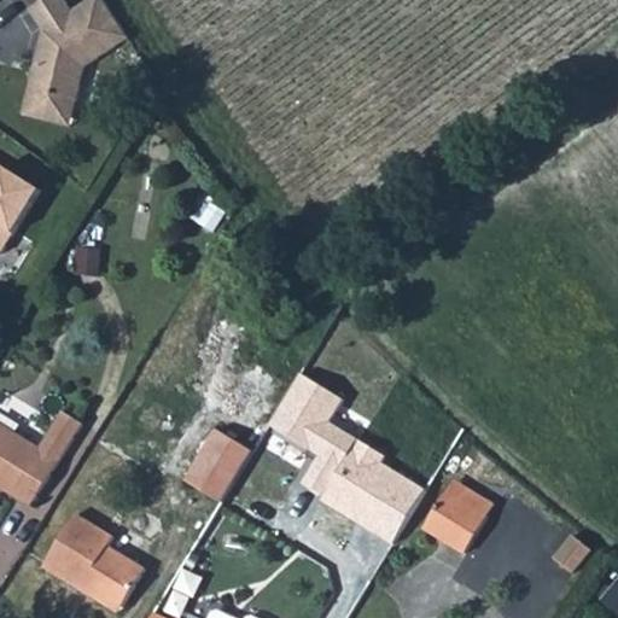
[(40,120),(48,94),(68,101),(79,64),(122,36),(99,1),(98,0),(83,0),(69,10),(59,0),(40,0),(24,10),(39,30),(19,115),(40,120)]
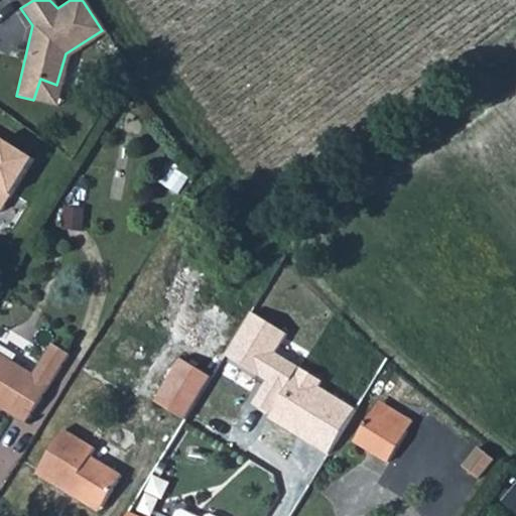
[(50,104),(56,85),(40,79),(33,100),(50,104)]
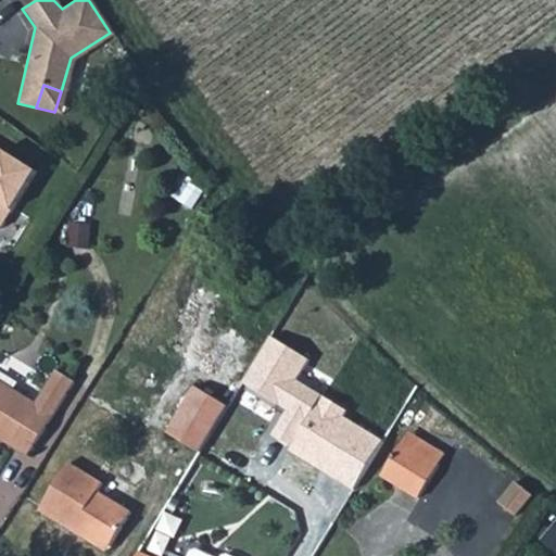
[(0,148),(0,229),(1,230),(38,172),(0,148)]
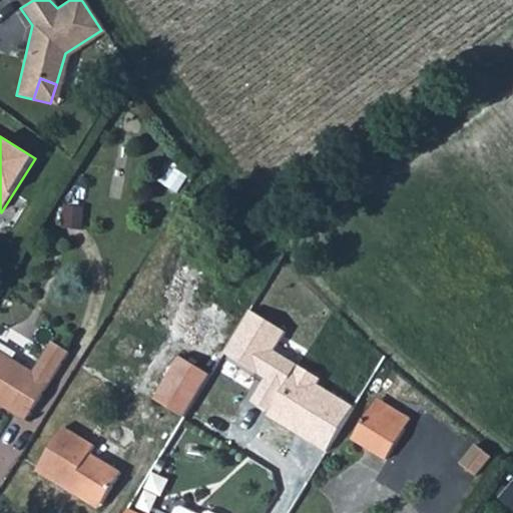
[(249,310),(222,353),(266,380),(252,402),(270,412),(299,366),(275,351),(287,333),(249,310)]
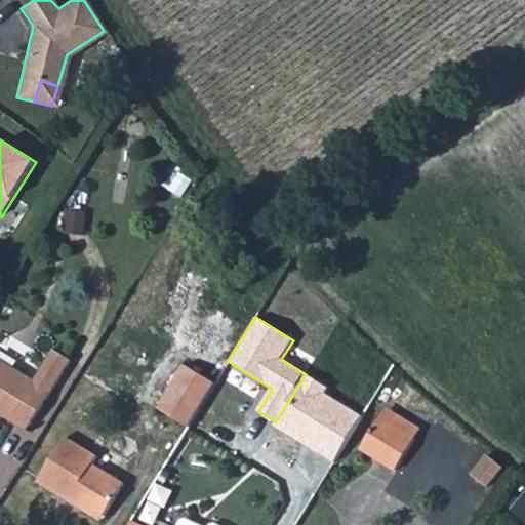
[(0,412),(23,427),(52,379),(64,360),(47,350),(35,369),(27,381),(0,364),(0,412)]
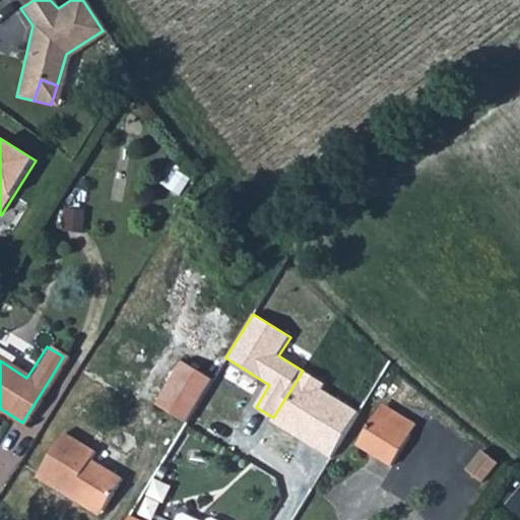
[(183,426),(208,383),(178,366),(152,409),(183,426)]
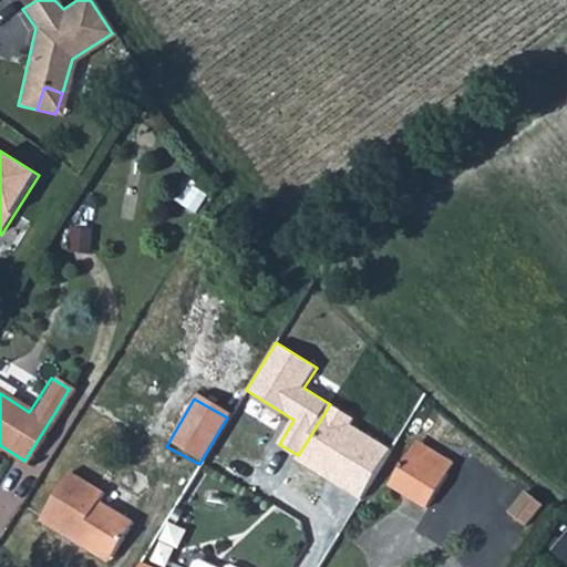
[(298,455),(296,459),(361,500),(391,452),(352,428),(357,420),(330,404),(298,455)]
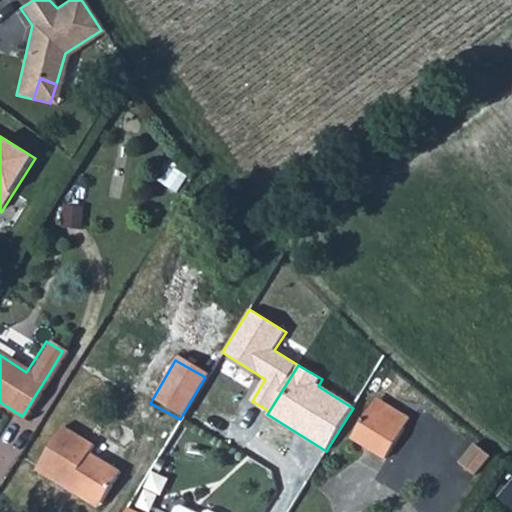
[(366,404),(347,434),(385,455),(402,424),(366,404)]
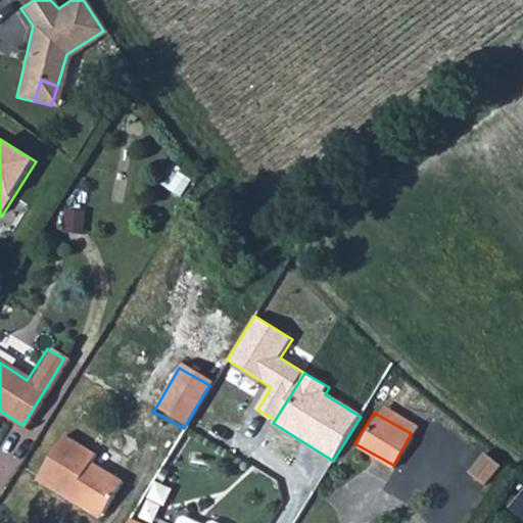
[(93,457),(60,436),(34,480),(65,501),(68,496),(102,516),(122,483),(90,464),(93,457)]
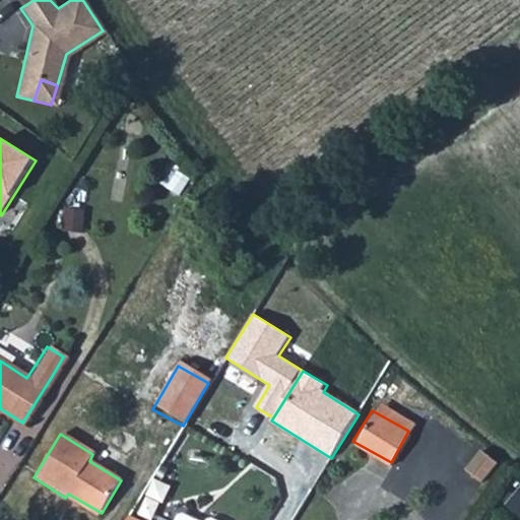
[(488,483),(503,464),(488,452),(472,471),(488,483)]
